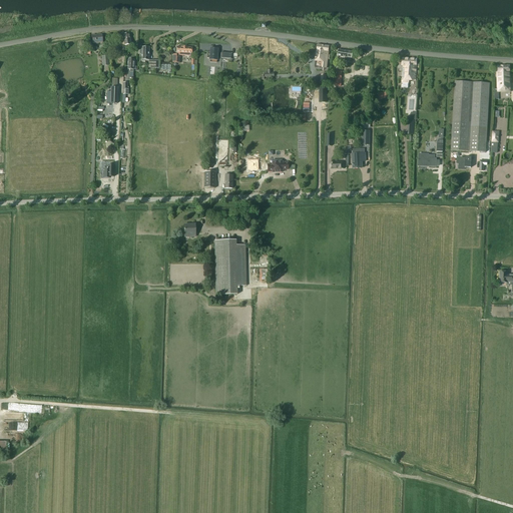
[(124,45),(131,44),(129,33),(123,34),(123,36),(122,36),(123,38),(124,45)]
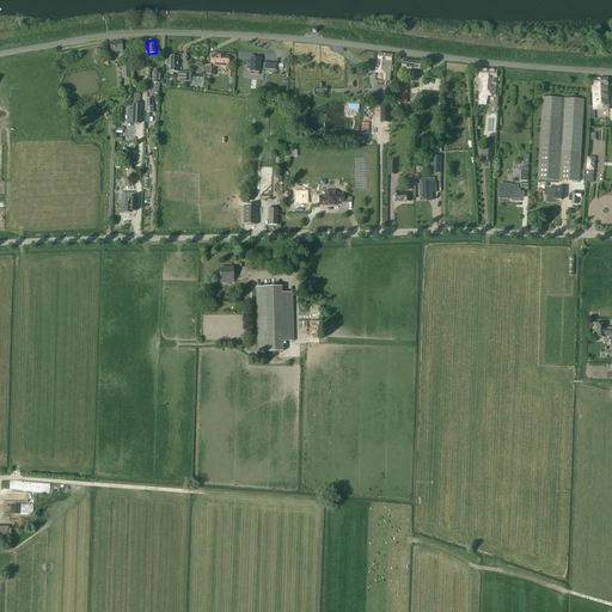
[(122,51),(122,42),(110,42),(111,51),(122,51)]
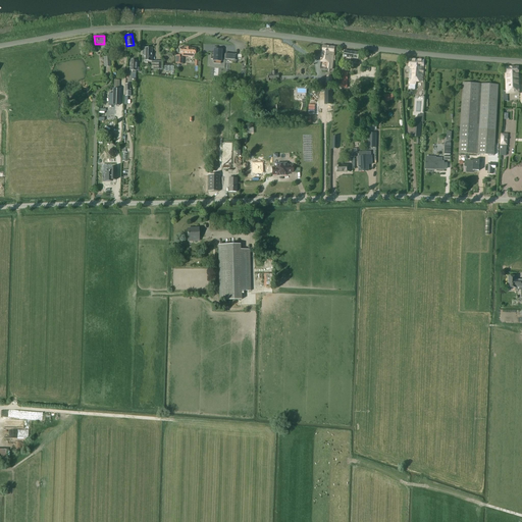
[(321,68),(332,69),(334,47),(323,46),(321,68)]
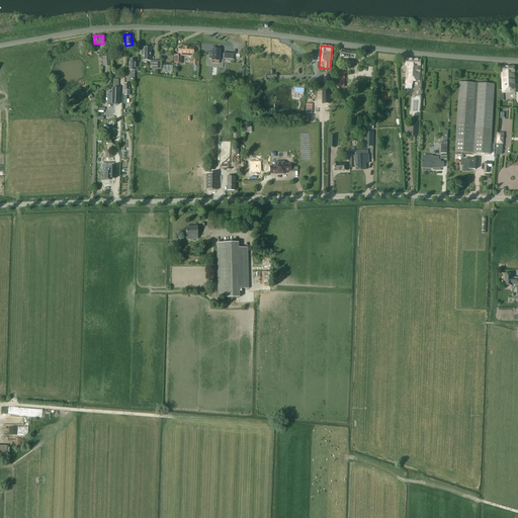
[(179,47),(178,49),(178,53),(178,55),(175,55),(174,64),(181,64),(182,58),(181,58),(181,56),(192,57),(192,54),(194,54),(194,48),(179,47)]
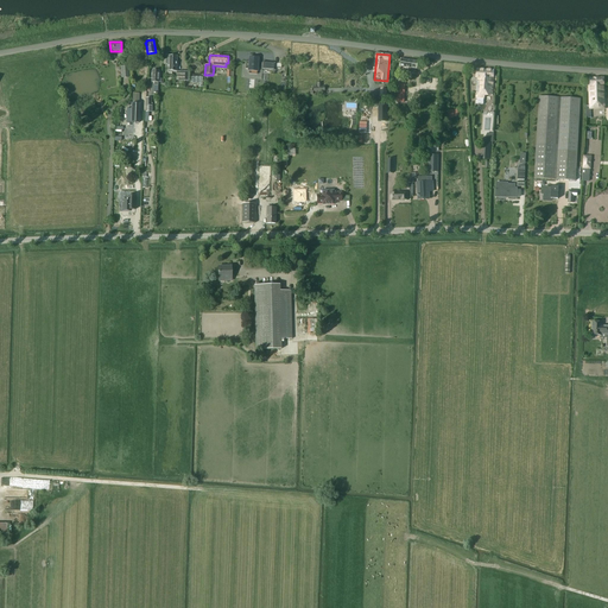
[(177,71),(177,67),(177,56),(168,56),(168,59),(163,58),(163,64),(168,64),(168,67),(168,71),(177,71)]
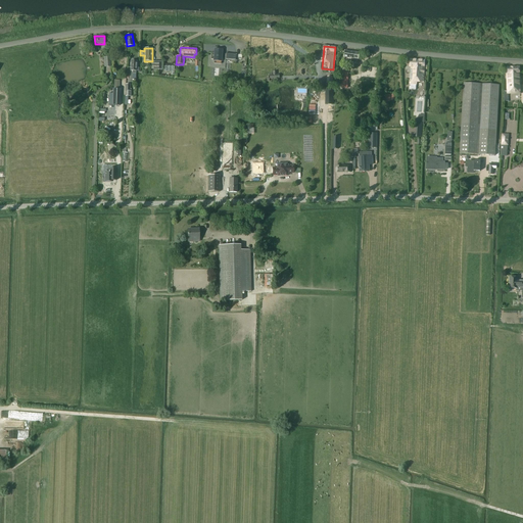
[(226,54),(222,54),(222,50),(222,49),(219,49),(219,50),(218,50),(218,49),(216,49),(215,50),(215,52),(211,52),(211,59),(214,59),(214,61),(214,63),(221,63),(221,61),(222,61),(222,58),(226,59),(236,60),(236,57),(242,58),(242,54),(226,53),(226,54)]
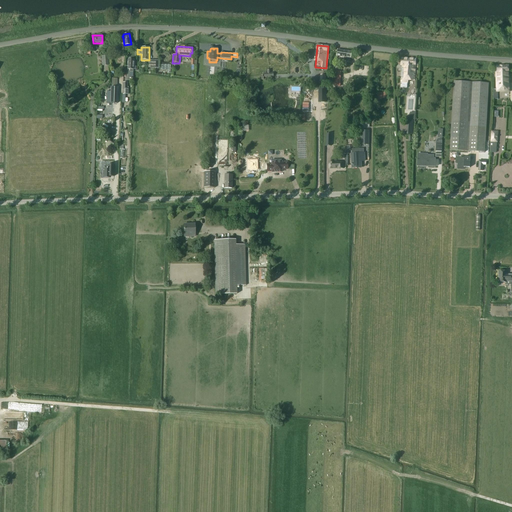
[(338,49),(337,56),(351,58),(352,52),(338,49)]
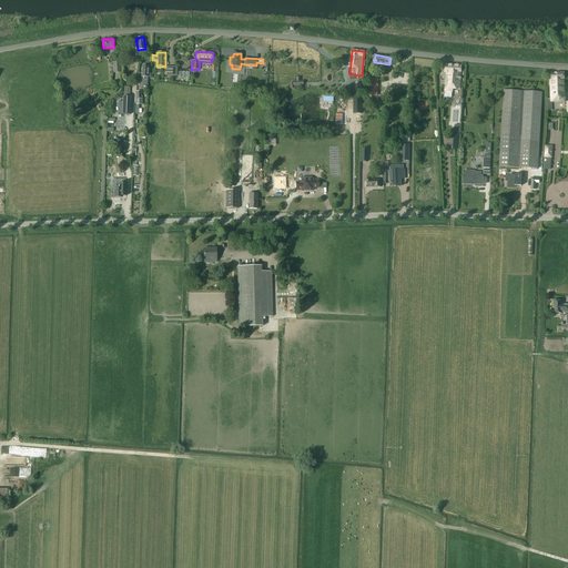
[(452,88),(460,88),(462,72),(462,66),(445,64),(445,72),(447,72),(445,92),(452,93),(452,88)]
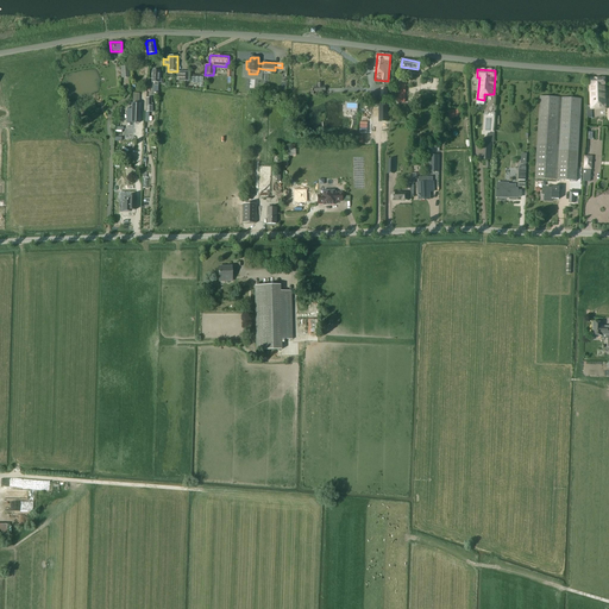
[(152,70),(152,82),(155,82),(155,86),(158,86),(158,82),(161,82),(162,73),(159,73),(159,71),(152,70)]
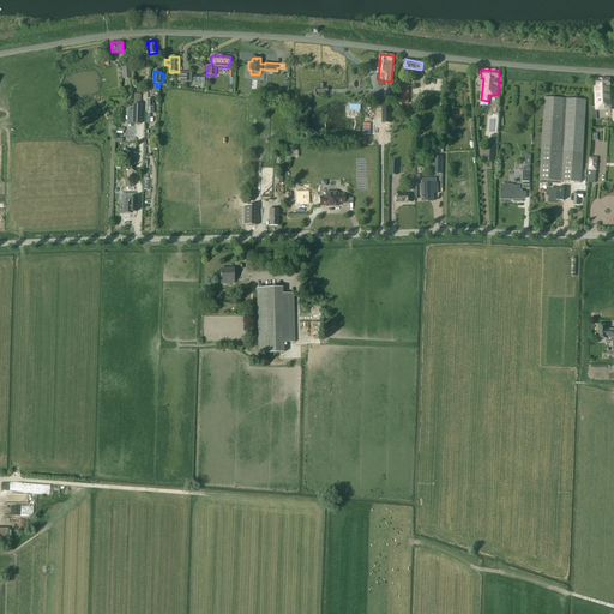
[(178,82),(191,82),(191,72),(179,72),(178,82)]
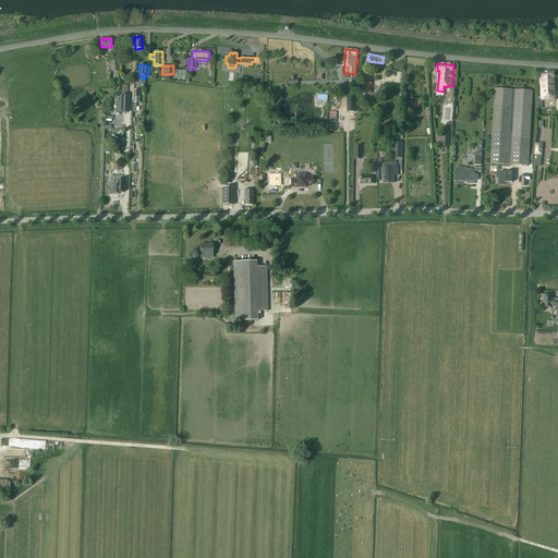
[(556,99),(555,79),(555,72),(541,72),(541,80),(542,100),(556,99)]
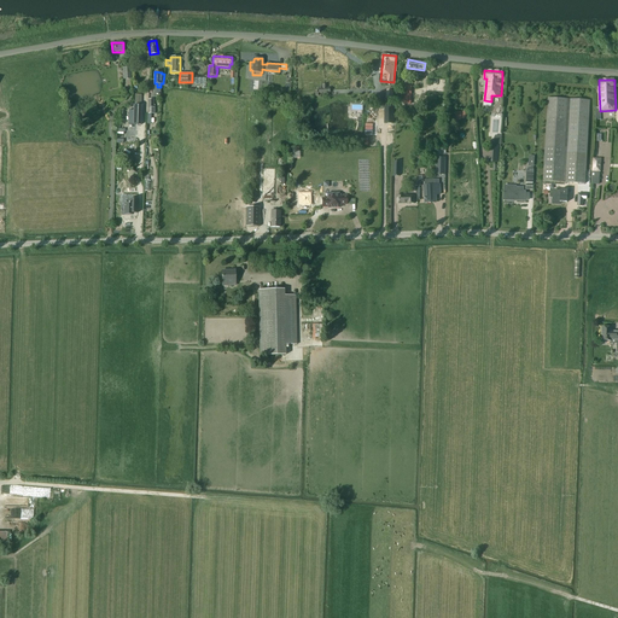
[(590,100),(548,98),(543,181),(564,182),(566,182),(586,184),(590,100)]
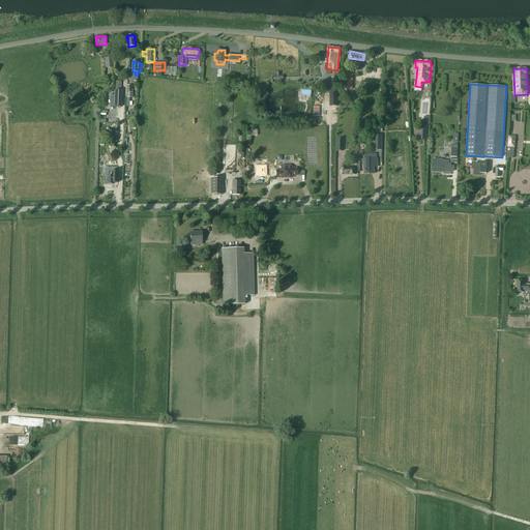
[(114,107),(121,107),(122,90),(115,90),(114,100),(111,100),(111,107),(114,107)]
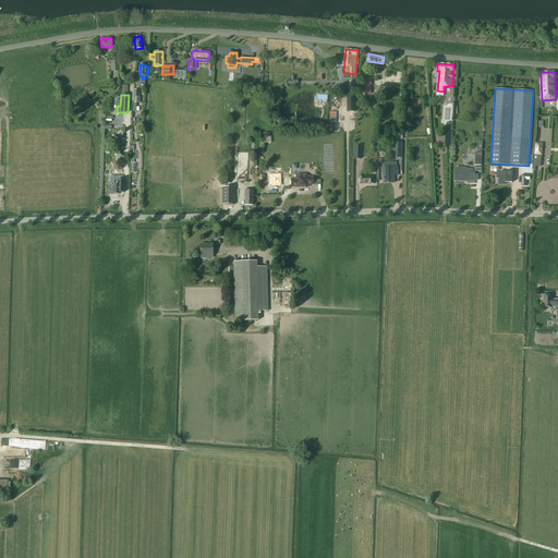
[(328,114),(340,114),(340,96),(329,96),(328,114)]
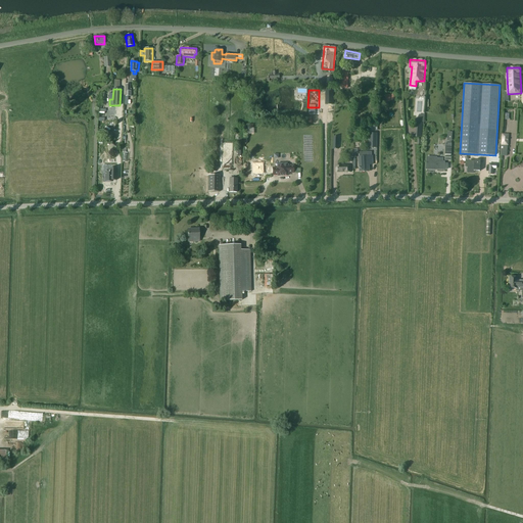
[(325,105),(334,105),(334,90),(325,90),(325,105)]
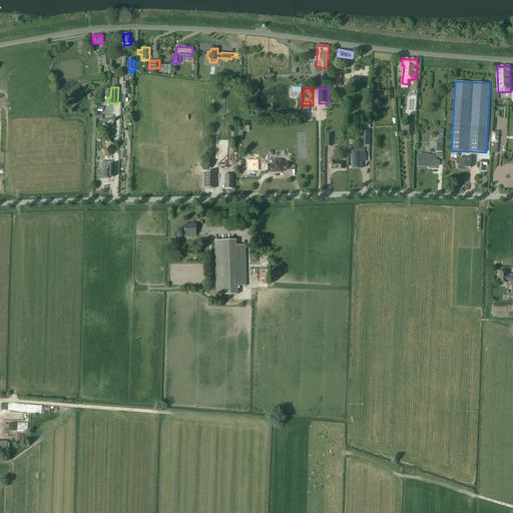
[(228,145),(217,145),(217,159),(228,159),(228,145)]
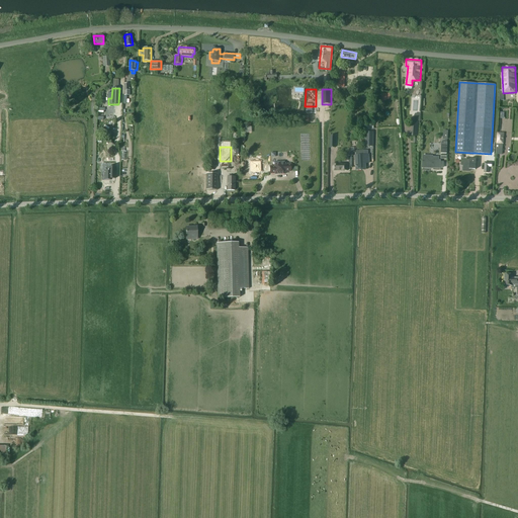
[(369,163),(369,155),(356,156),(356,170),(363,170),(363,163),(369,163)]
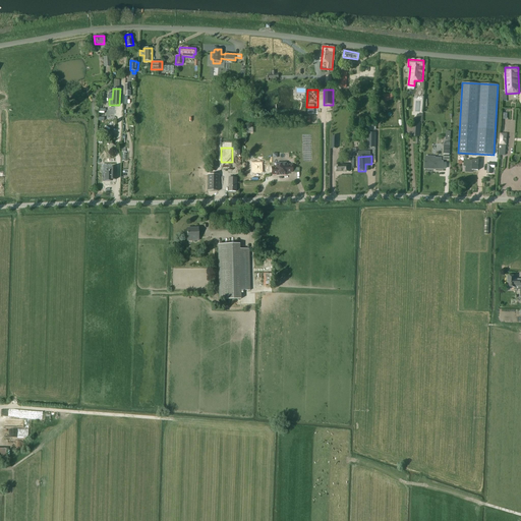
[(424,161),(424,169),(443,170),(443,169),(446,169),(447,163),(443,163),(443,162),(442,161),(442,158),(436,158),(436,157),(432,157),(425,157),(425,161),(424,161)]
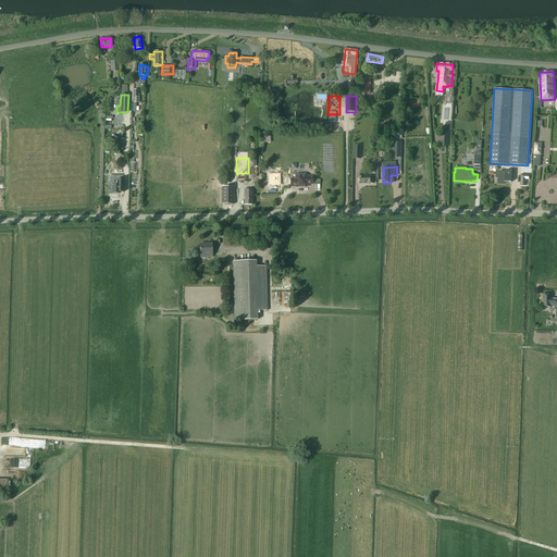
[(496,172),(496,177),(499,178),(499,184),(505,184),(505,182),(511,183),(512,171),(505,171),(505,172),(496,172)]
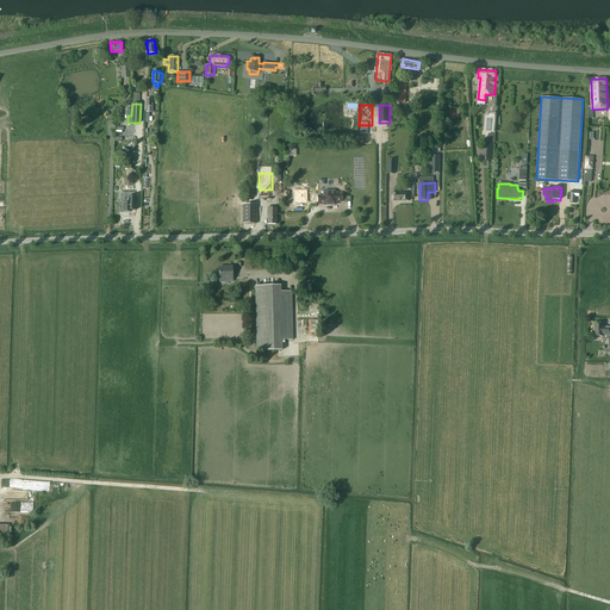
[(335,193),(335,191),(324,191),(324,193),(324,195),(318,195),(318,204),(329,204),(329,205),(336,205),(336,201),(343,201),(343,193),(338,193),(338,194),(336,194),(336,193),(335,193)]
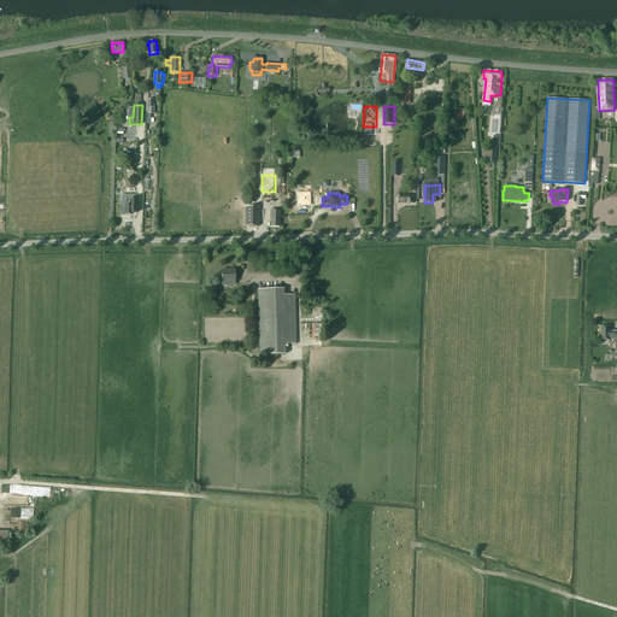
[(124,204),(124,215),(130,215),(133,215),(133,213),(137,213),(137,200),(130,199),(130,204),(129,204),(124,204)]
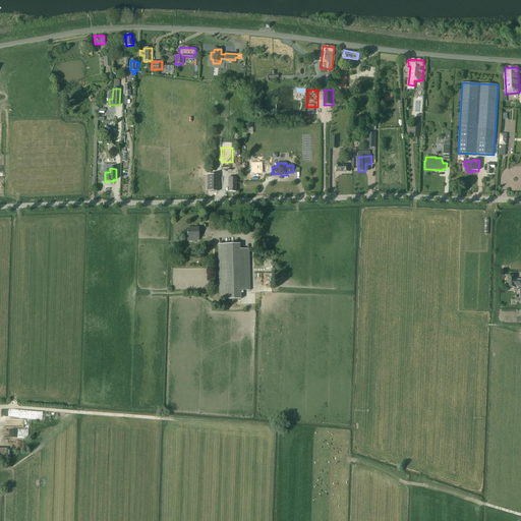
[(219,191),(219,175),(208,175),(208,191),(219,191)]
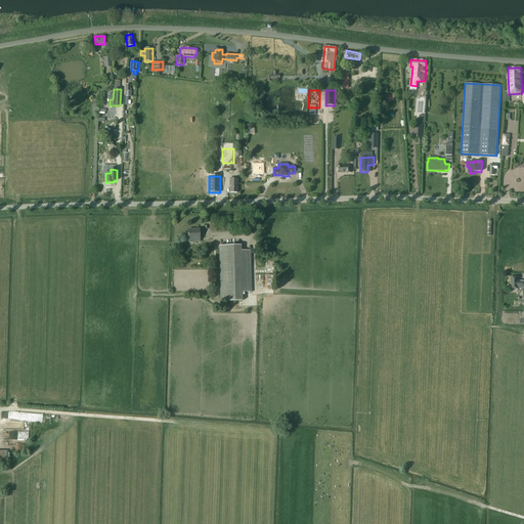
[(200,229),(188,230),(188,243),(200,242),(200,229)]
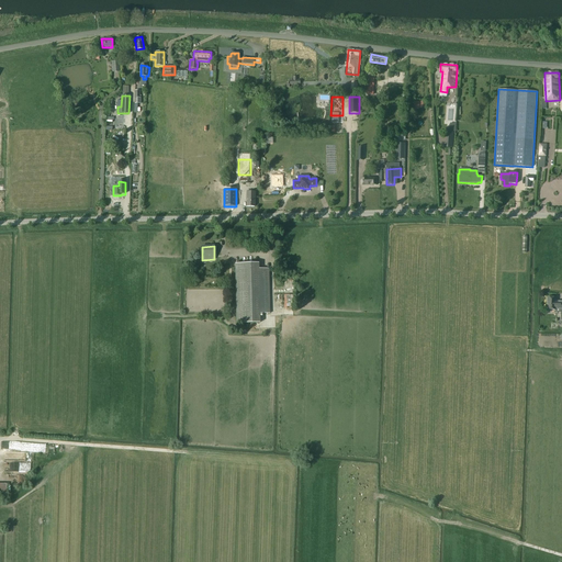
[(236,263),(237,324),(260,323),(260,314),(270,313),(269,268),(259,269),(259,263),(236,263)]
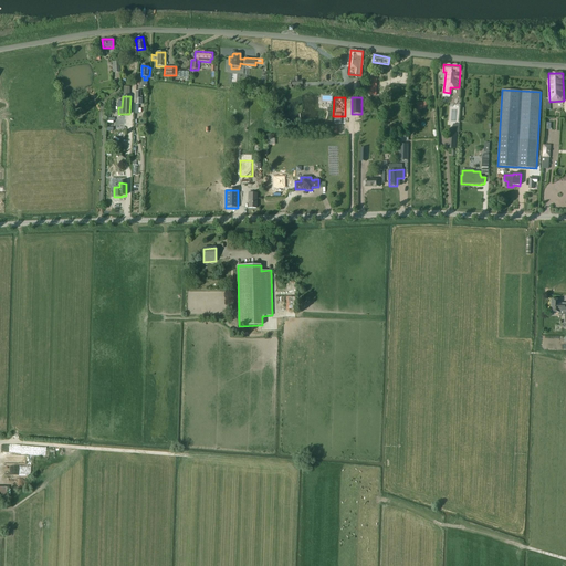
[(552,300),(551,312),(552,312),(552,313),(553,314),(555,314),(556,313),(556,312),(559,312),(559,311),(565,311),(565,322),(565,303),(561,303),(561,300),(552,300)]
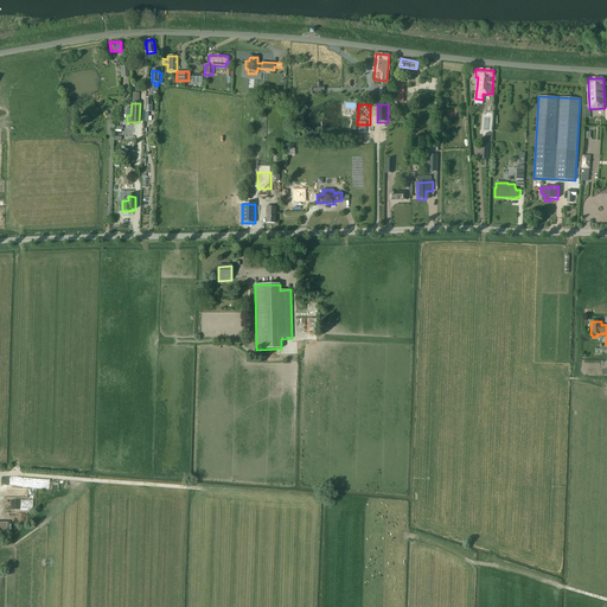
[(33,509),(33,487),(50,487),(50,479),(17,478),(17,489),(0,487),(0,498),(2,498),(1,508),(12,508),(12,509),(33,509)]
